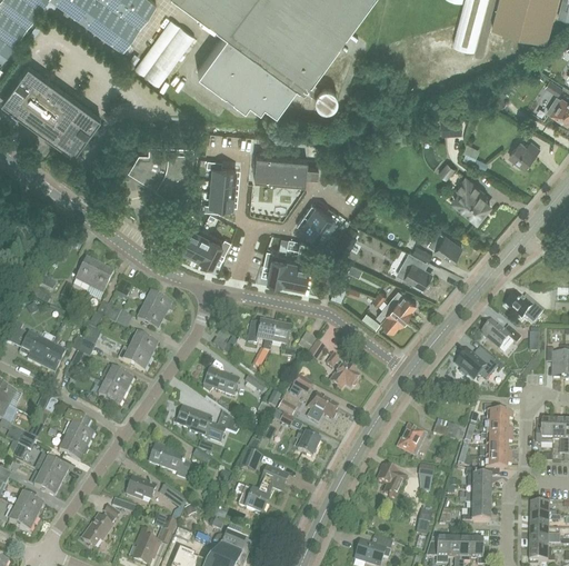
[(0,0),(0,60),(39,7),(29,0),(0,0)]
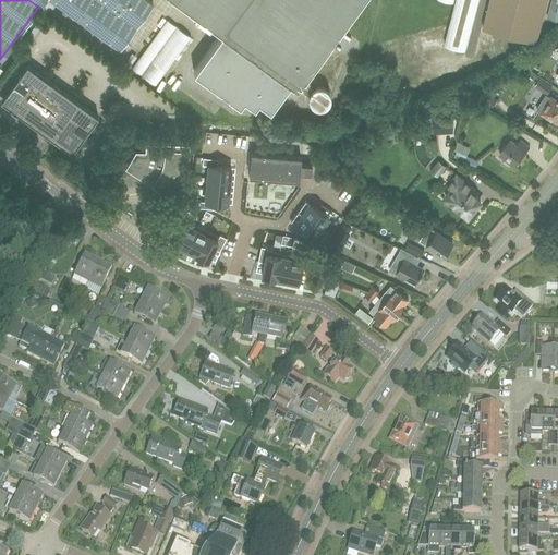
[(28,0),(38,7),(43,0),(56,0),(119,46),(153,1),(150,0),(28,0)]
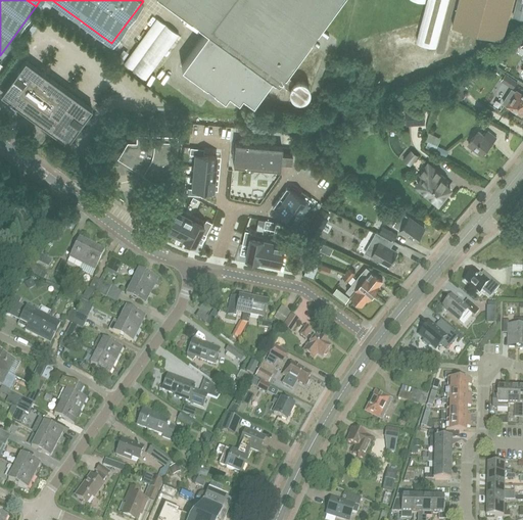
[(169,0),(203,26),(178,60),(221,92),(225,87),(235,94),(238,89),(249,97),(268,72),(274,77),(274,76),(289,87),(289,88),(289,90),(289,91),(290,93),(290,94),(291,95),(292,96),(293,97),(295,98),(296,98),(297,98),(298,98),(300,98),(301,98),(303,97),(304,97),(305,96),(307,94),(307,93),(308,92),(308,91),(310,90),(310,89),(310,88),(310,86),(308,84),(307,83),(306,81),(304,80),(303,79),(302,79),(301,78),(300,78),(298,78),(297,78),(296,79),(294,79),(284,72),(336,0),(169,0)]
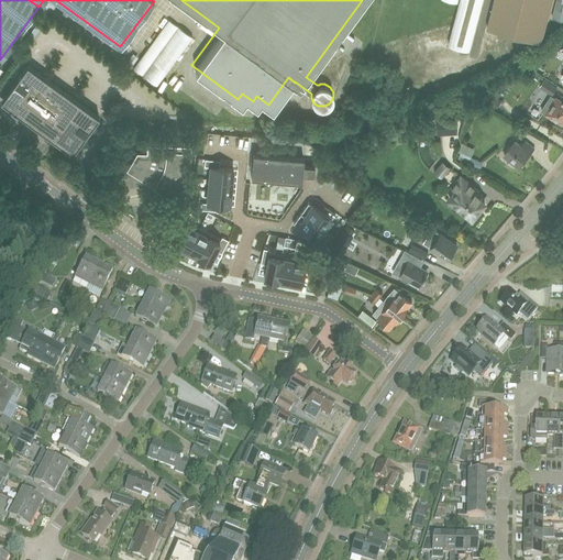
[(470,47),(481,0),(457,0),(448,41),(470,47)]
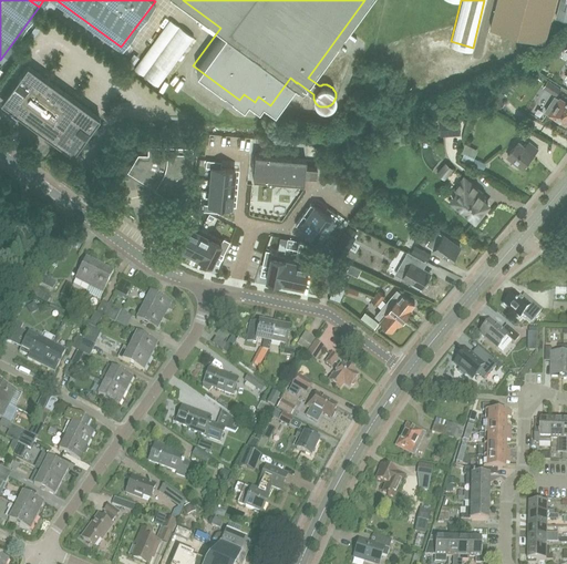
[(496,0),(491,26),(545,40),(555,0),(496,0)]
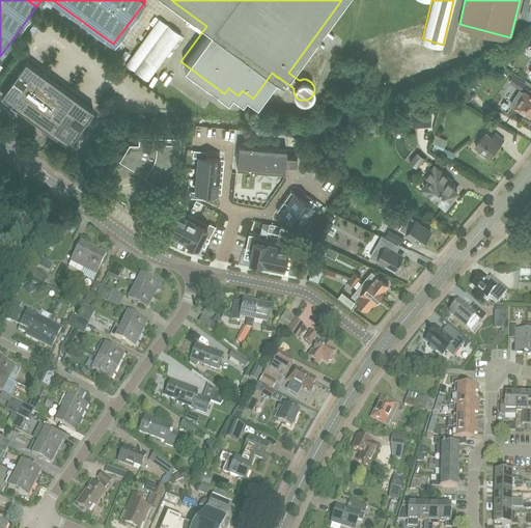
[(524,0),(521,14),(530,16),(530,0),(524,0)]
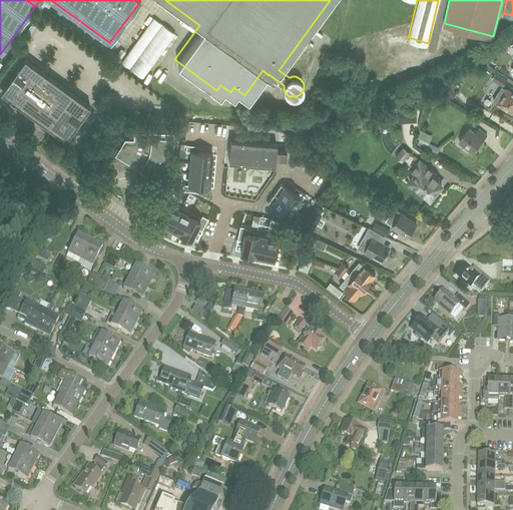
[(141,73),(173,30),(154,16),(123,60),(141,73)]
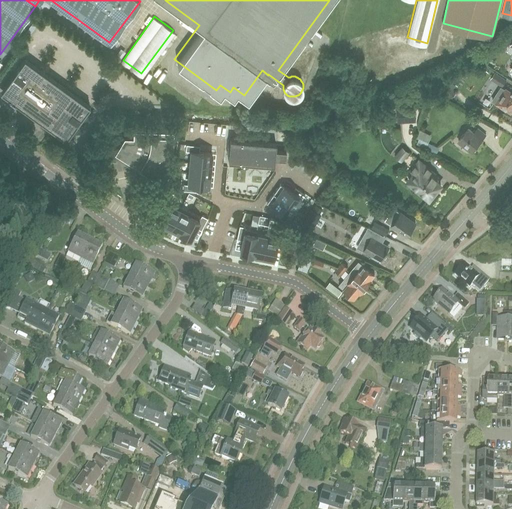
[(30,110),(54,77),(24,56),(0,89),(30,110)]
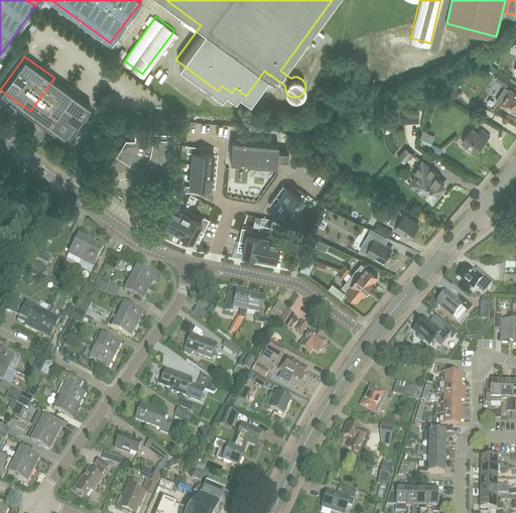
[(494,77),(506,85),(510,78),(499,70),(494,77)]
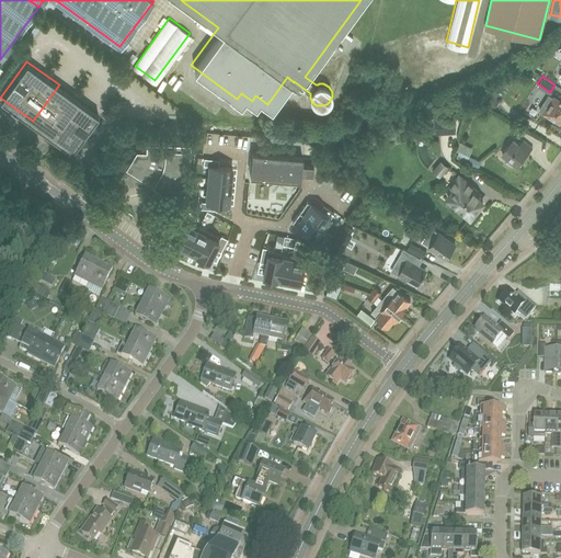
[(98,113),(59,84),(33,121),(71,149),(98,113)]
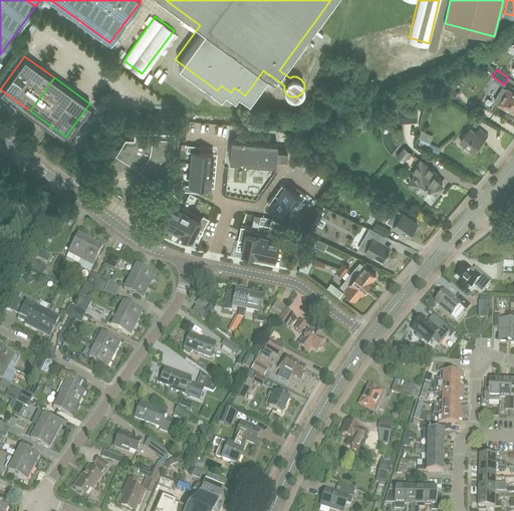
[(444,90),(454,95),(457,89),(460,83),(452,79),(448,84),(444,90)]
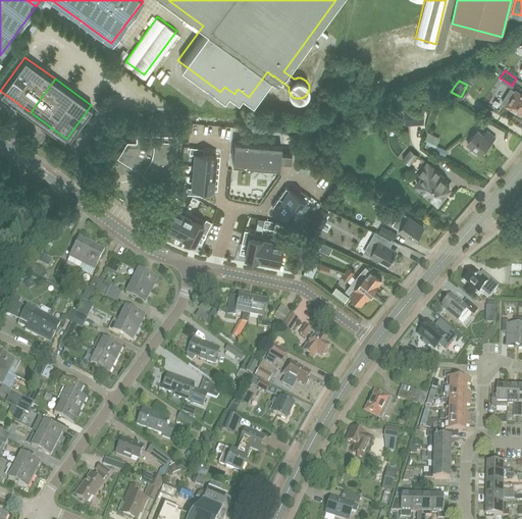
[(521,109),(521,93),(516,89),(516,90),(511,87),(502,100),(507,103),(514,108),(515,107),(520,110),(521,109)]
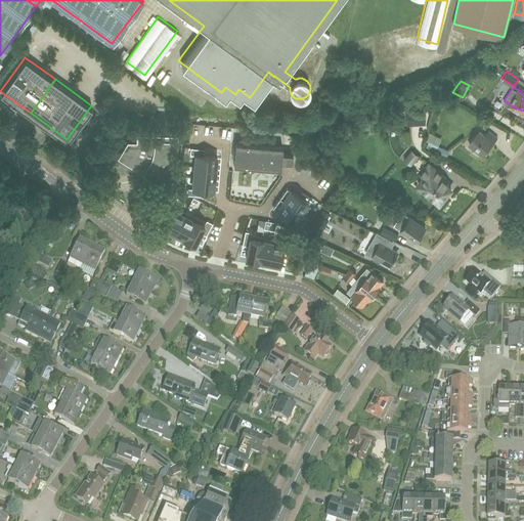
[(405,106),(406,122),(425,121),(424,105),(405,106)]
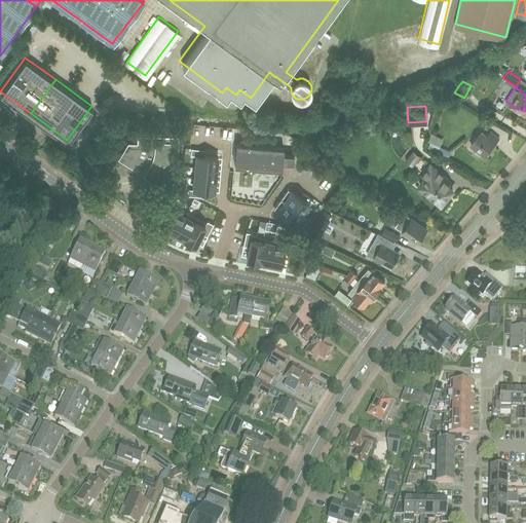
[(406,115),(388,116),(389,126),(407,125),(406,115)]
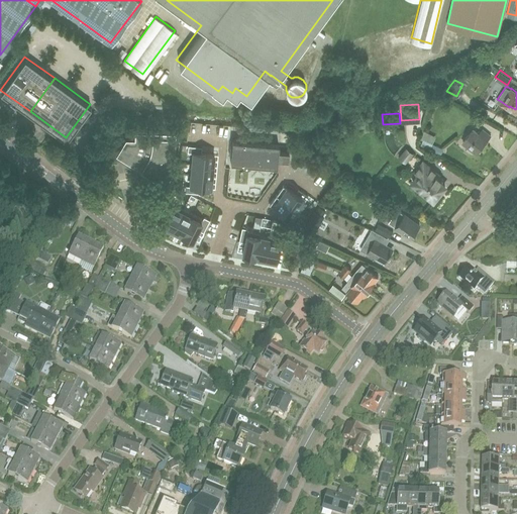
[(348,126),(364,125),(363,116),(348,118),(348,126)]
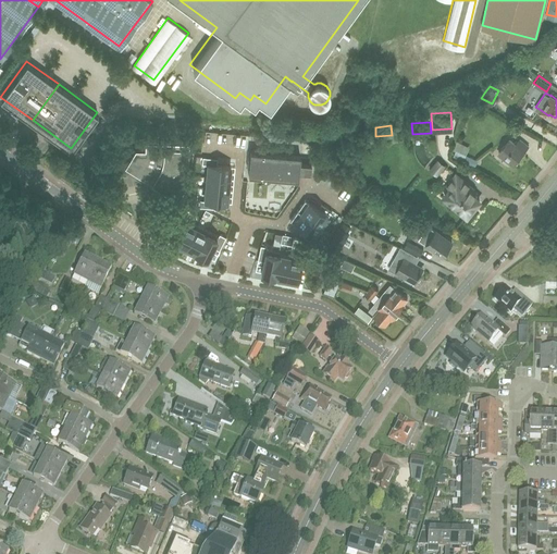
[(498,150),(514,162),(529,144),(520,136),(518,139),(516,138),(514,140),(509,136),(498,150)]
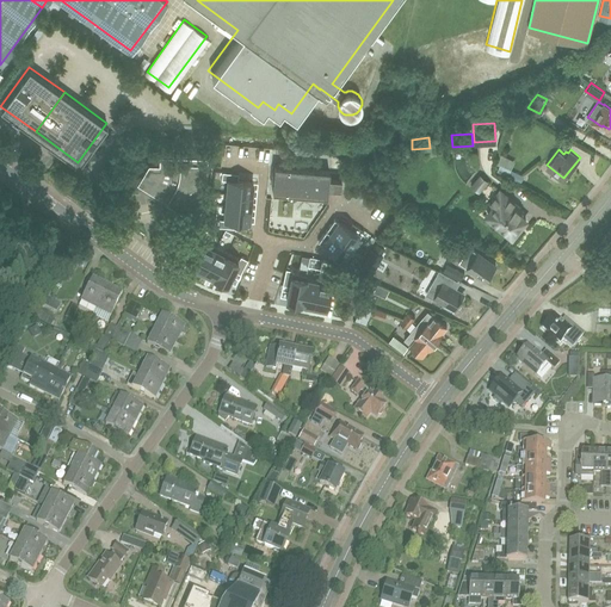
[(205,150),(158,150),(156,162),(147,162),(139,178),(186,206),(192,197),(195,193),(196,191),(197,187),(198,184),(199,181),(201,178),(201,174),(202,169),(202,165),(202,160),(205,160),(205,150)]
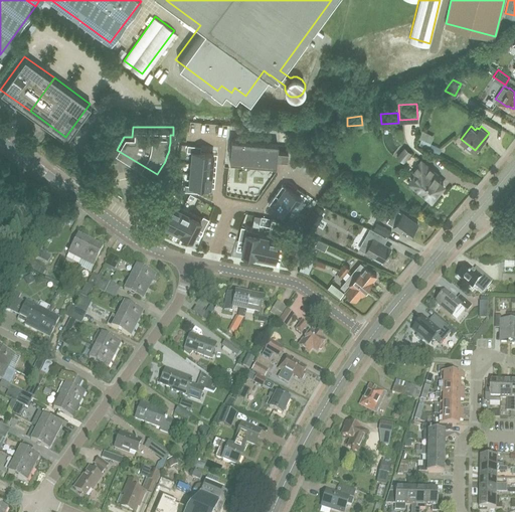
[(277,142),(231,137),(229,159),(275,163),(276,156),(287,157),(288,149),(277,148),(277,142)]
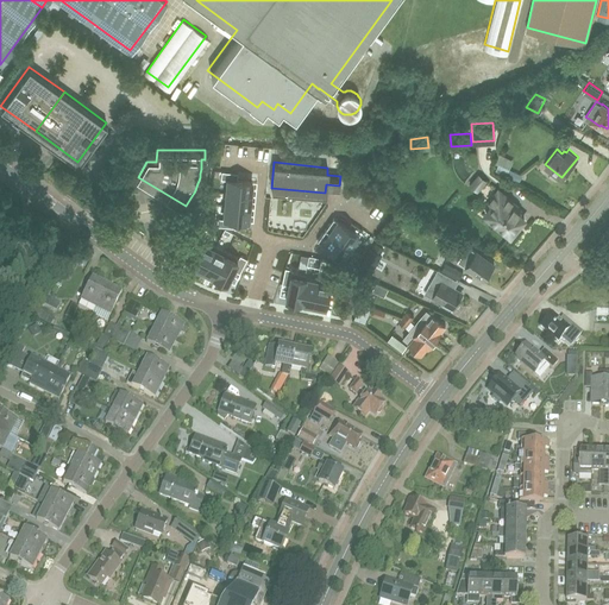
[(509,166),(507,172),(518,178),(521,171),(509,166)]
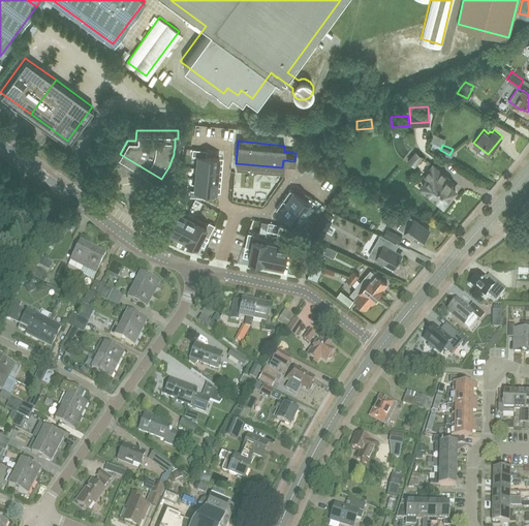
[(192,146),(192,153),(198,153),(196,164),(217,166),(218,155),(206,154),(206,147),(192,146)]
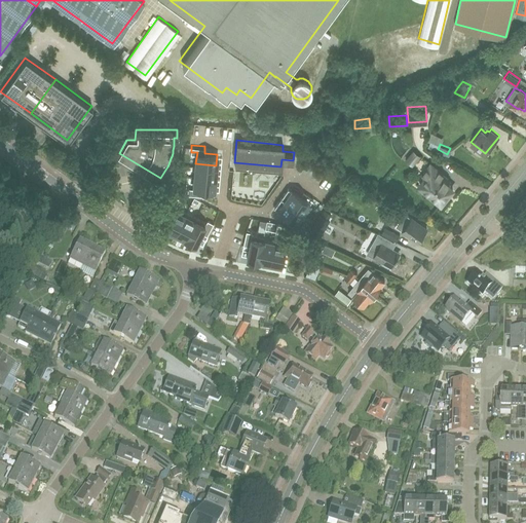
[(415,155),(427,162),(433,152),(420,146),(415,155)]
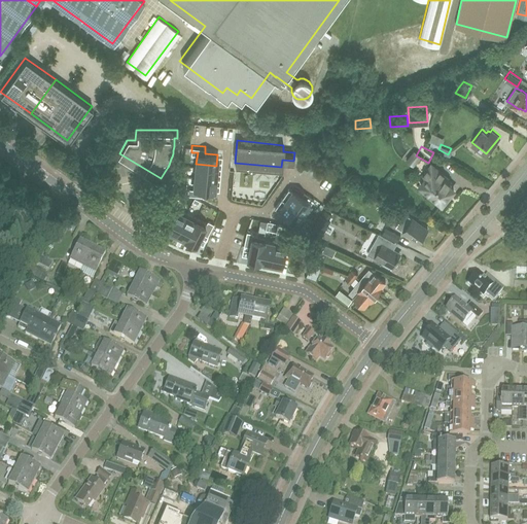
[(196,164),(195,175),(215,177),(216,166),(196,164)]
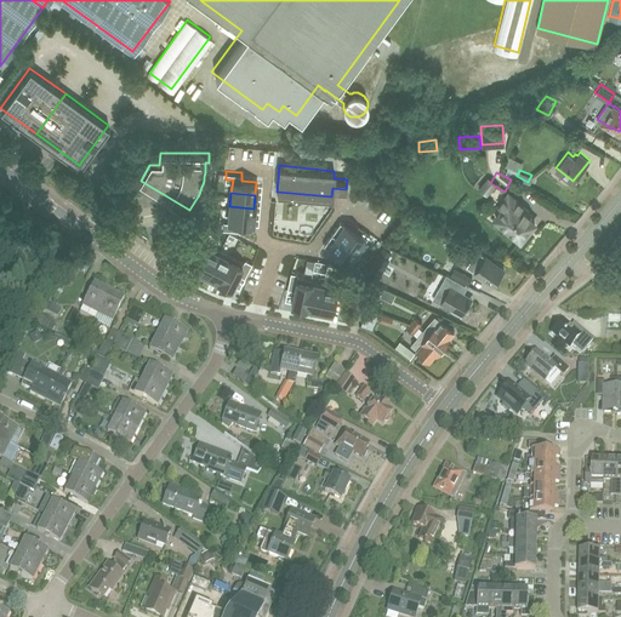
[(520,236),(534,221),(528,216),(531,212),(519,201),(510,212),(506,209),(499,218),(520,236)]
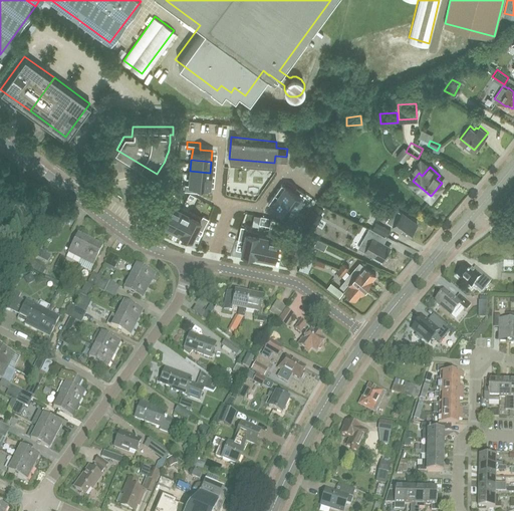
[(183,181),(183,187),(196,189),(197,182),(209,183),(210,173),(190,171),(189,181),(183,181)]
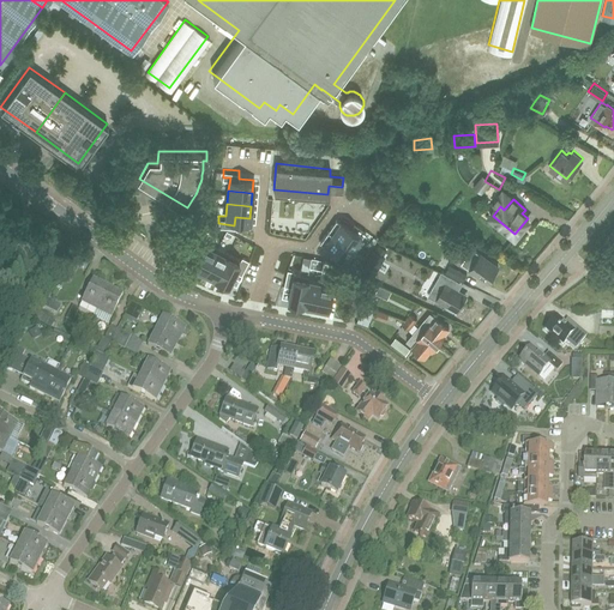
[(339,219),(332,230),(353,245),(365,228),(355,221),(350,227),(339,219)]
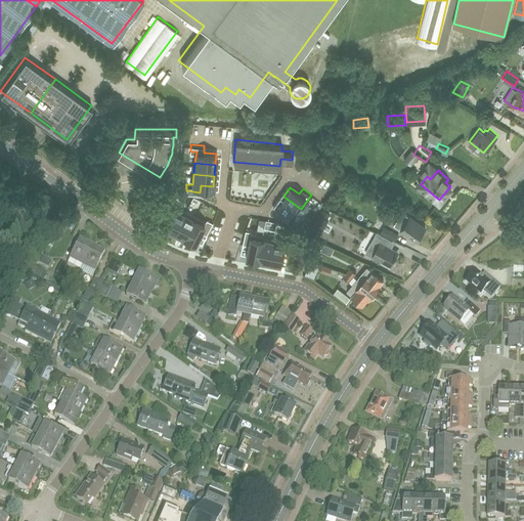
[(284,197),(277,206),(286,212),(281,217),(291,223),(301,209),(284,197)]
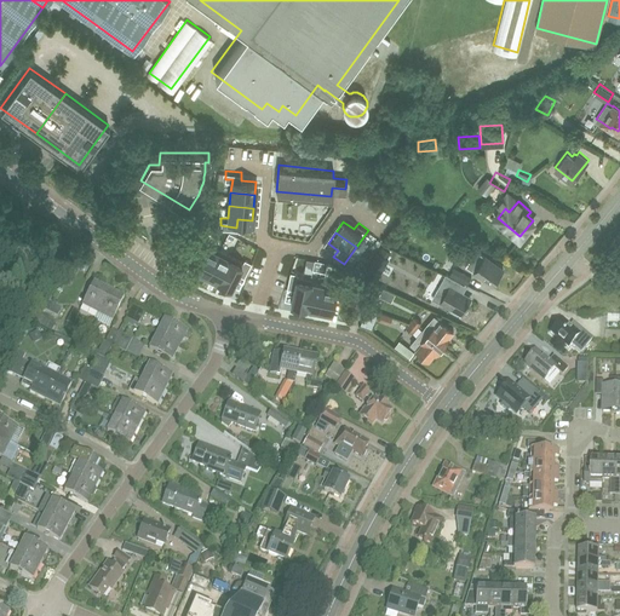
[(201,251),(193,264),(205,271),(217,251),(205,243),(208,237),(202,234),(194,247),(201,251)]
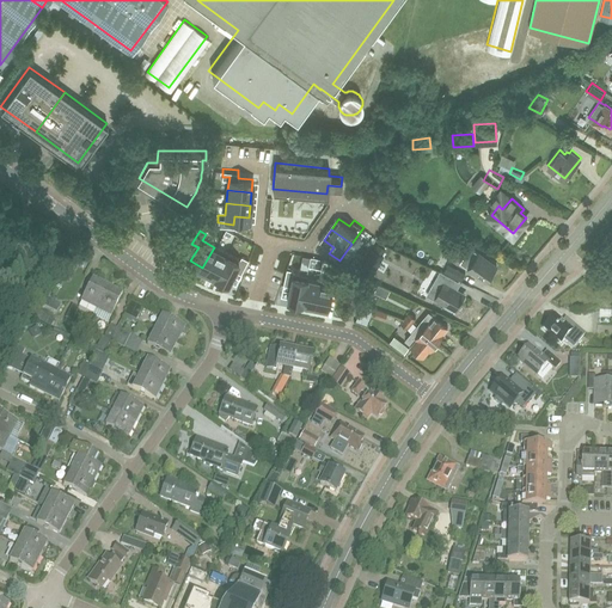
[(444,245),(461,257),(471,244),(464,239),(463,241),(452,233),(444,245)]
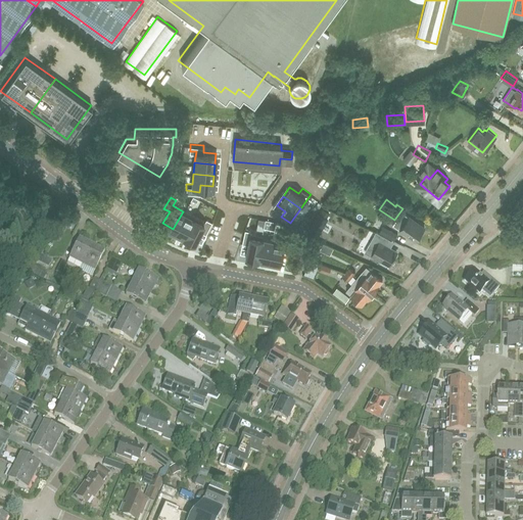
[(307,229),(317,234),(327,215),(319,209),(307,229)]
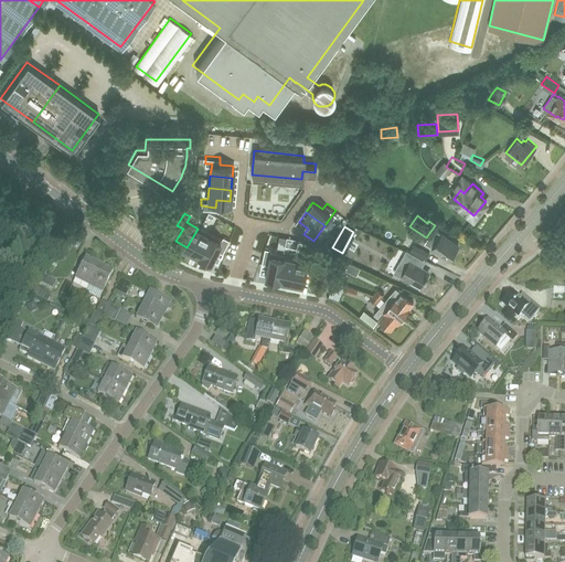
[(198,229),(187,247),(196,253),(208,234),(198,229)]
